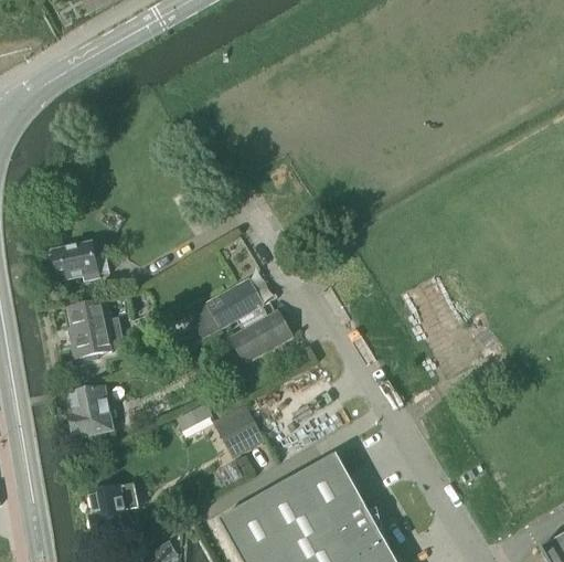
[(54,257),(51,257),(53,269),(56,268),(60,282),(84,276),(85,282),(99,278),(98,275),(110,273),(107,257),(96,260),(93,242),(53,251),(54,257)]
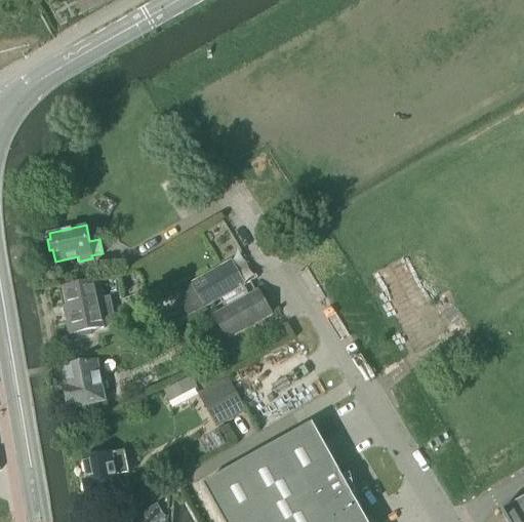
[(232,258),(192,281),(205,305),(245,282),(232,258)]
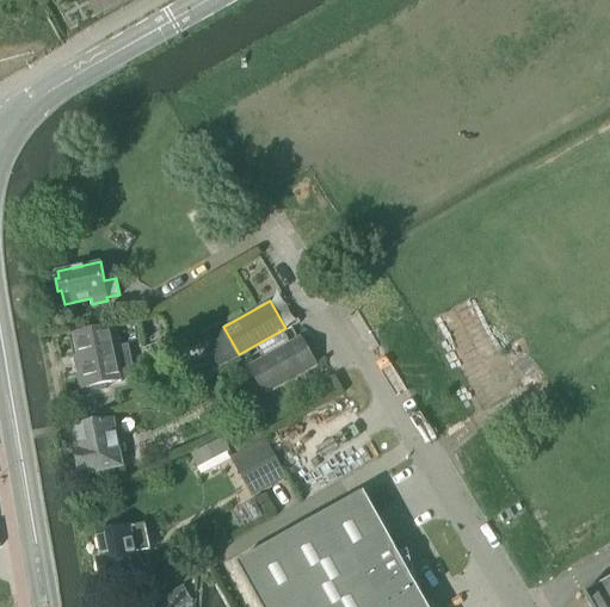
[(74,332),(81,365),(78,366),(81,386),(92,384),(93,389),(108,386),(106,382),(122,378),(121,376),(135,372),(129,344),(121,345),(116,323),(74,332)]
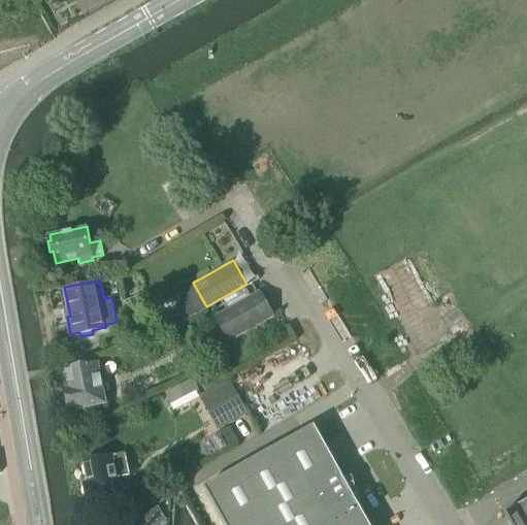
[(259,290),(218,315),(232,339),(273,315),(259,290)]
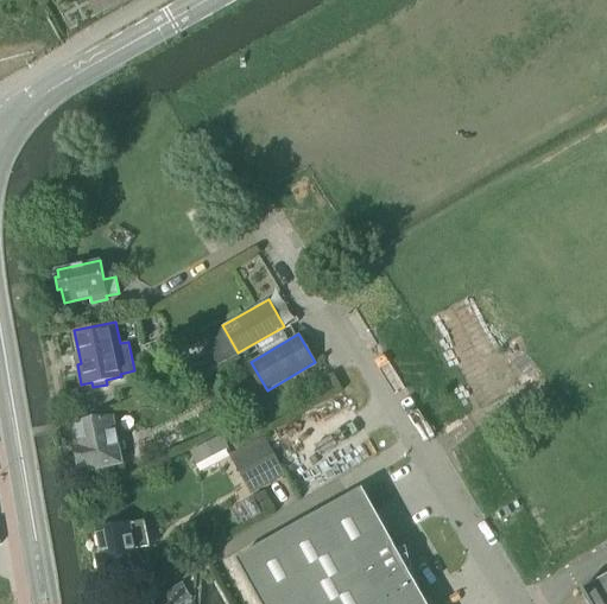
[(191,362),(184,366),(189,374),(196,370),(191,362)]
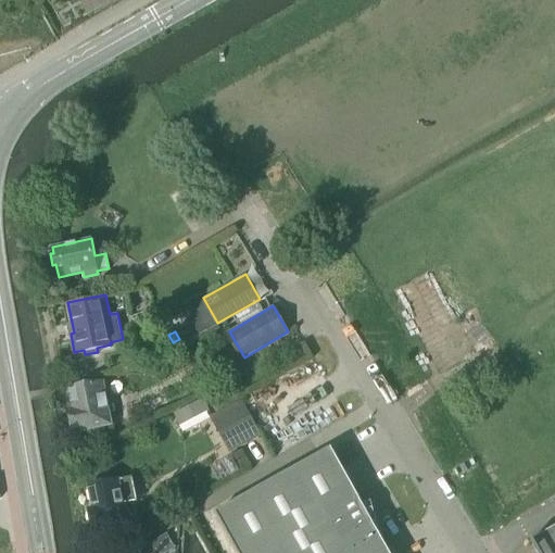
[(103,381),(68,388),(72,406),(68,407),(74,431),(112,424),(110,412),(115,411),(113,403),(108,404),(103,381)]
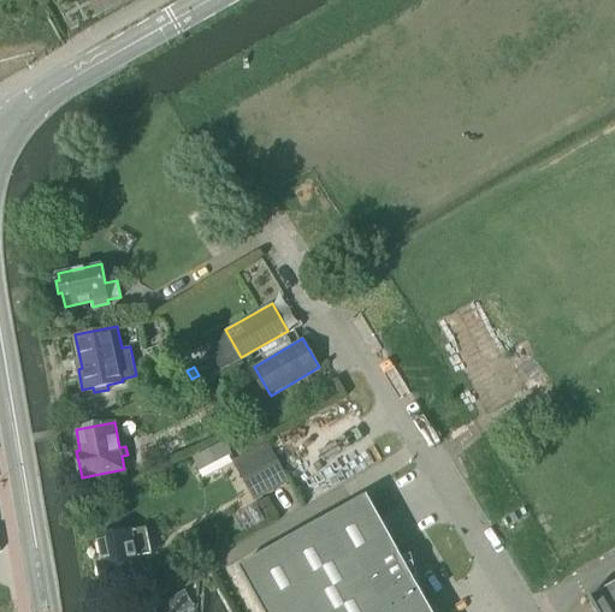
[(200,469),(232,452),(225,439),(194,456),(200,469)]
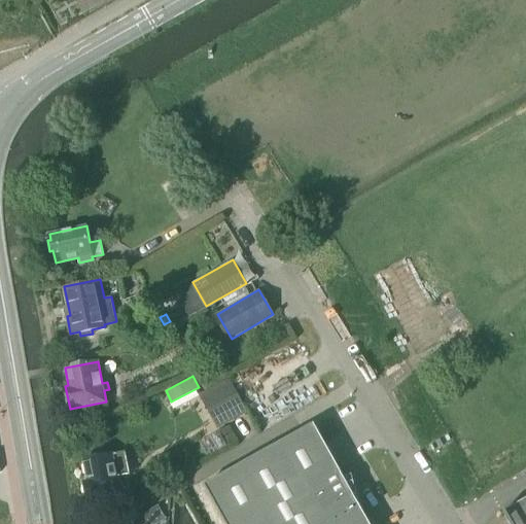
[(216,417),(242,404),(229,378),(203,392),(216,417)]
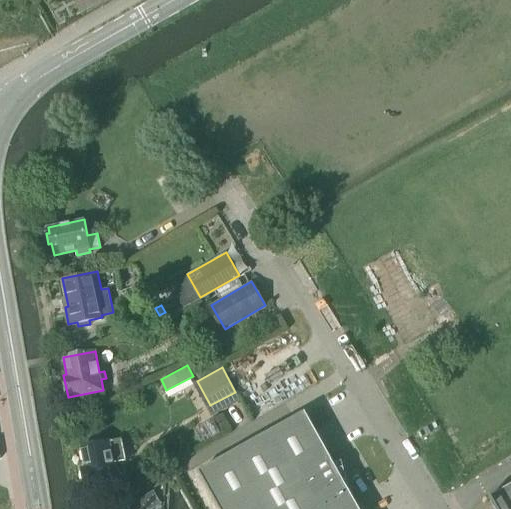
[(360,508),(348,487),(349,487),(343,461),(334,463),(306,411),(199,470),(221,508),(360,508)]
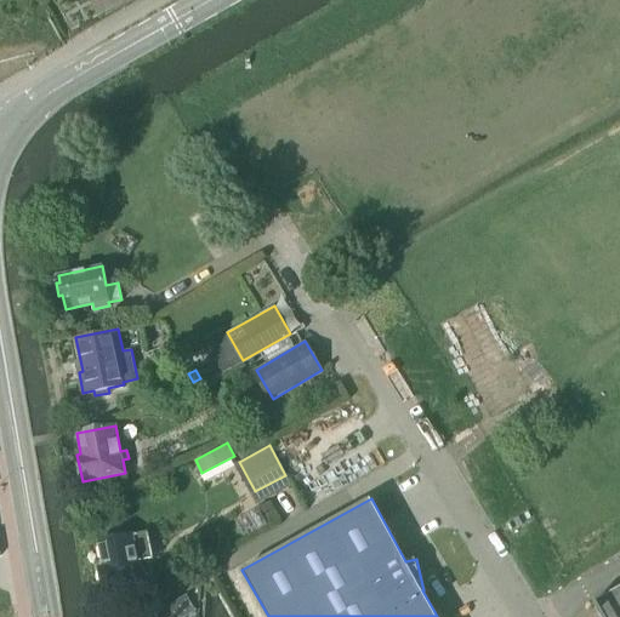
[(148,531),(134,533),(100,541),(104,565),(101,566),(104,589),(125,584),(128,595),(146,592),(138,556),(152,554),(148,533),(148,531)]
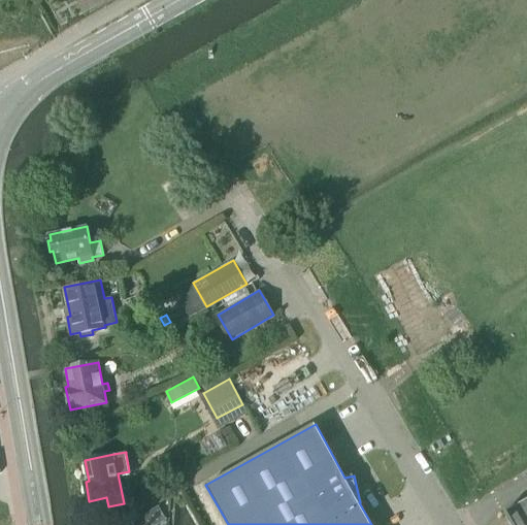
[(512,524),(526,524),(526,498),(504,512),(512,524)]
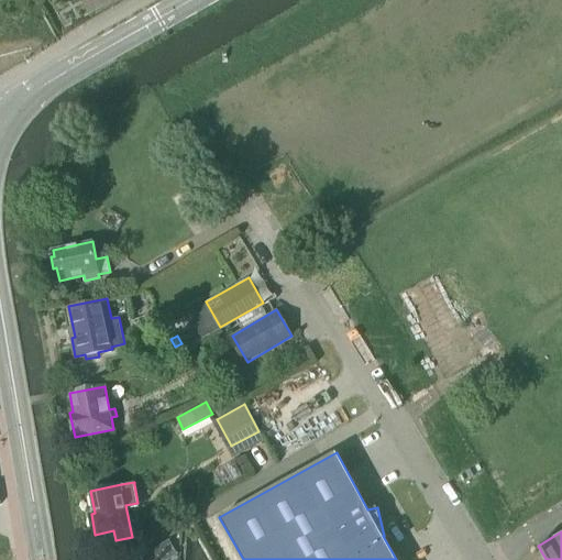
[(169,538),(157,545),(162,555),(161,556),(163,559),(164,559),(178,552),(169,538)]
